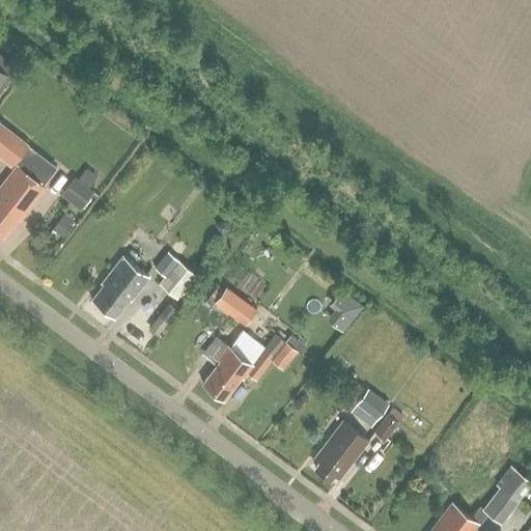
[(0,87),(9,75),(0,67),(0,87)]
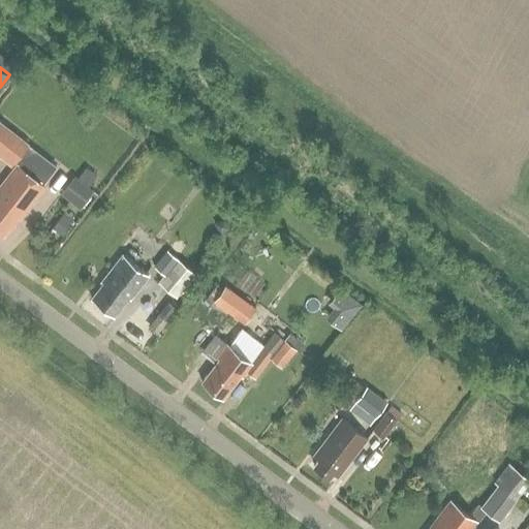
[(0,122),(0,154),(10,162),(26,143),(0,122)]
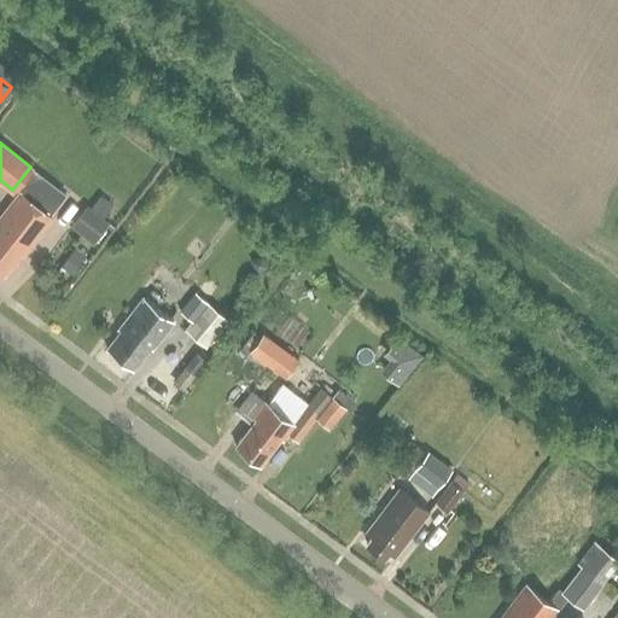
[(0,272),(3,275),(19,254),(22,255),(51,217),(18,192),(0,215),(0,272)]
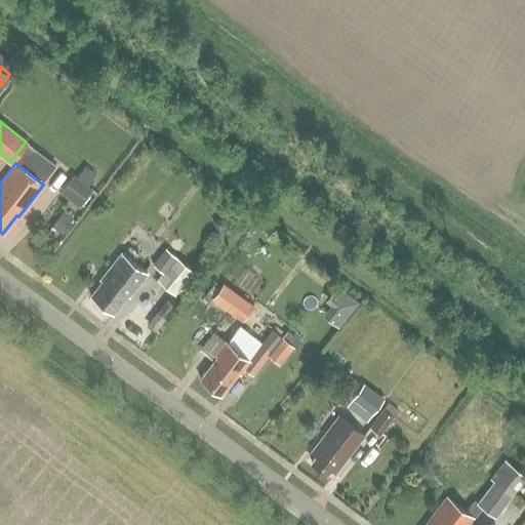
[(163,274),(176,257),(165,249),(153,266),(163,274)]
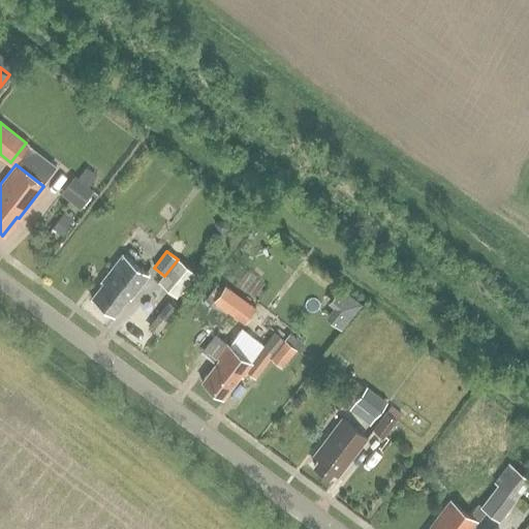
[(148,277),(135,267),(120,254),(101,278),(103,280),(89,298),(114,317),(128,299),(130,300),(148,277)]
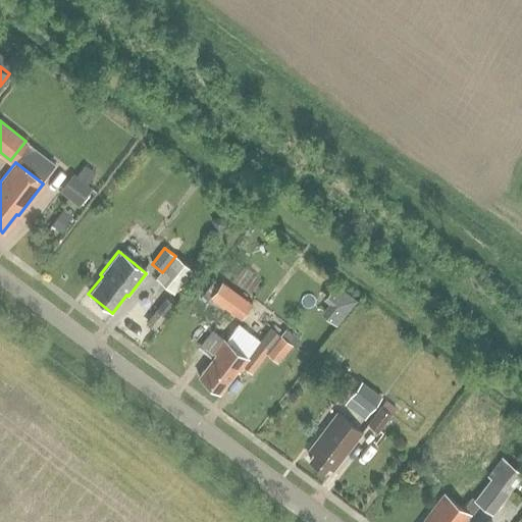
[(175,256),(162,272),(157,278),(174,293),(193,270),(175,256)]
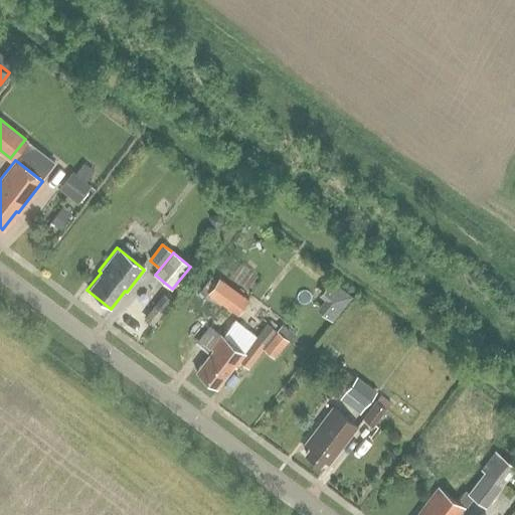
[(211,277),(200,293),(205,297),(208,294),(217,281),(211,277)]
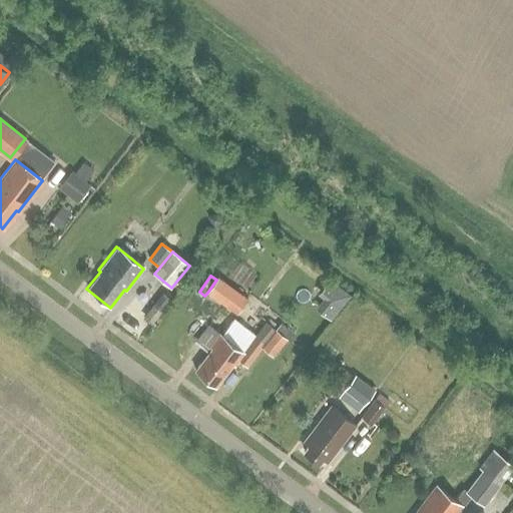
[(250,301),(221,279),(210,295),(239,316),(250,301)]
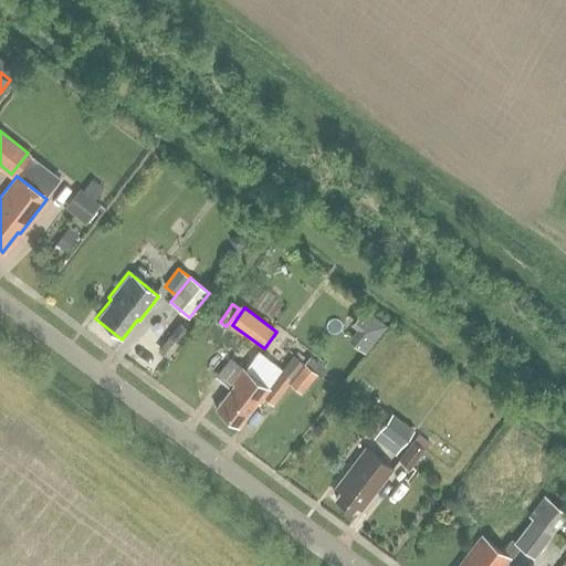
[(366,328),(356,341),(367,349),(386,326),(365,310),(356,321),(366,328)]
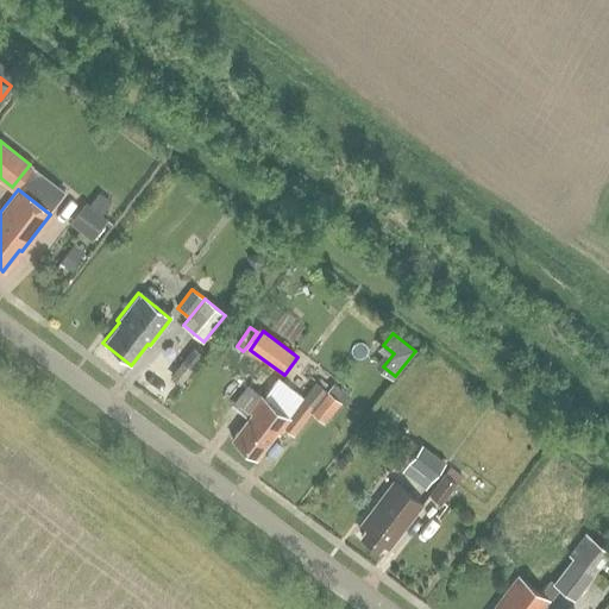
[(250,414),(230,439),(256,459),(277,434),(278,435),(283,428),(293,437),(312,413),(325,424),(341,403),(314,382),(287,416),(261,395),(248,412),(250,414)]
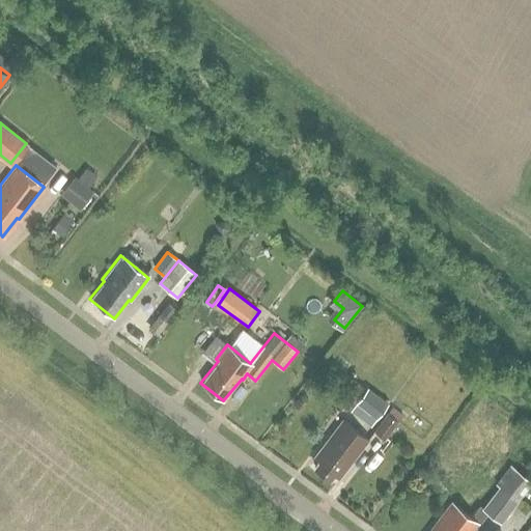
[(379,419),(391,403),(371,389),(361,401),(354,396),(346,407),(352,411),(358,402),(379,419)]
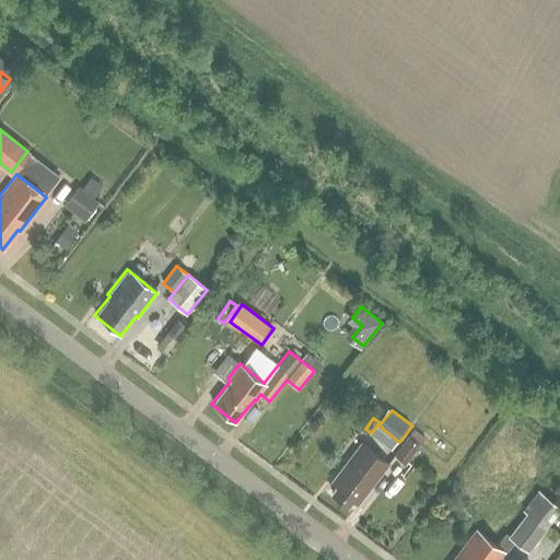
[(395,455),(406,464),(427,436),(416,428),(395,455)]
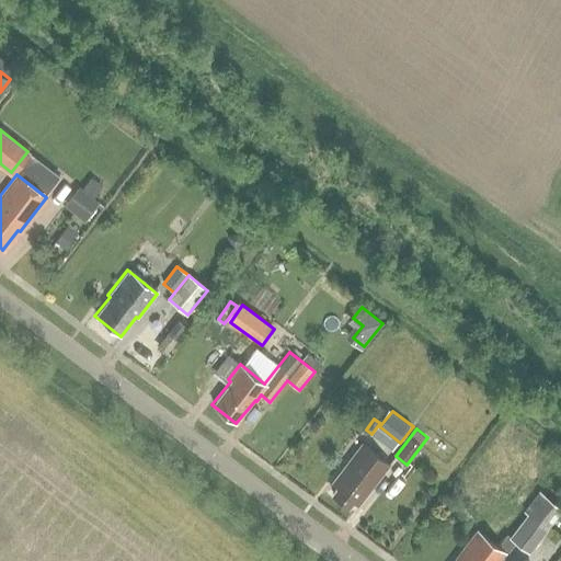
[(359,504),(389,465),(363,444),(332,483),(336,487),(331,493),(348,507),(354,500),(359,504)]
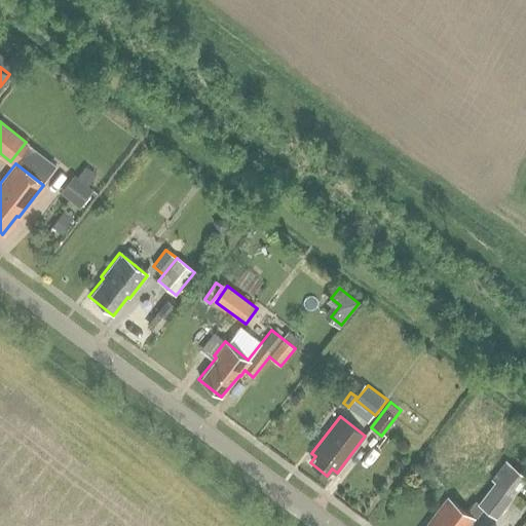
[(435,520),(429,525),(470,525),(484,506),(497,516),(525,477),(525,473),(506,459),(492,478),(496,481),(480,502),(477,499),(468,511),(449,496),(433,519),(435,520)]
